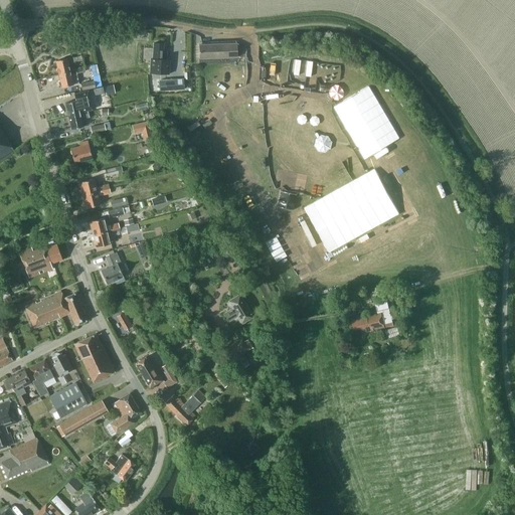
[(163,43),(153,43),(152,59),(150,59),(149,73),(168,74),(169,60),(166,59),(167,50),(163,50),(163,43)]
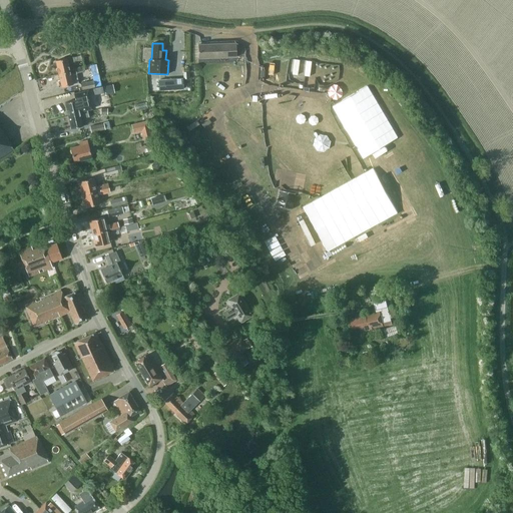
[(183,59),(183,43),(174,43),(174,59),(183,59)]
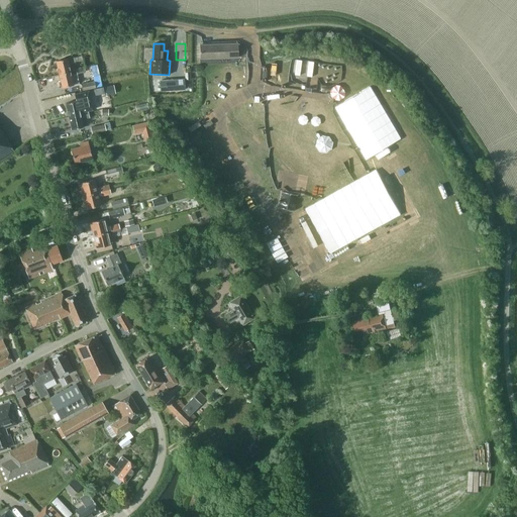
[(237,58),(237,43),(199,45),(199,59),(237,58)]
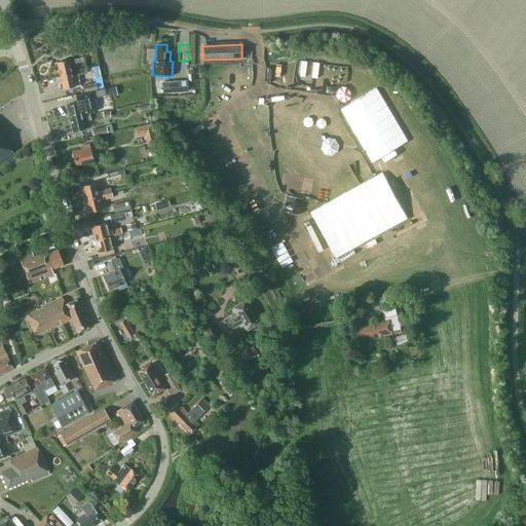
[(71,73),(71,72),(69,65),(75,64),(74,59),(57,63),(60,76),(71,73)]
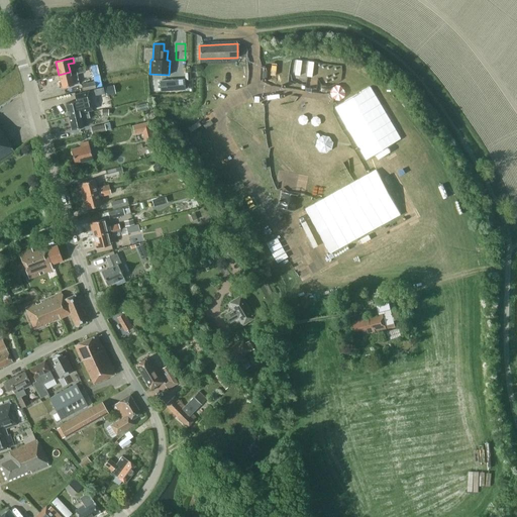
[(70,72),(59,75),(62,88),(73,85),(71,76),(84,72),(83,68),(70,71),(70,72)]
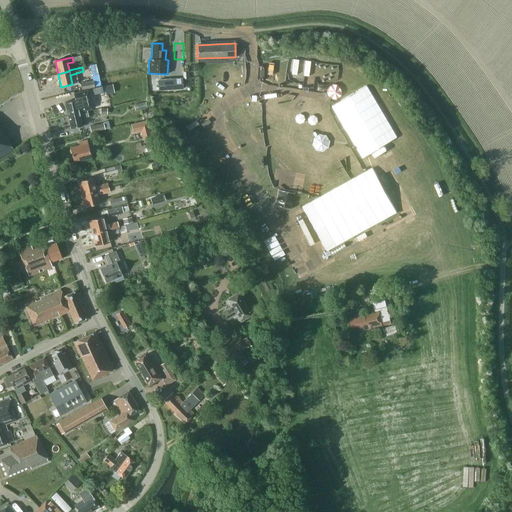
[(183,89),(182,78),(181,79),(175,80),(175,79),(173,79),(173,80),(169,80),(168,79),(158,80),(158,90),(183,89)]
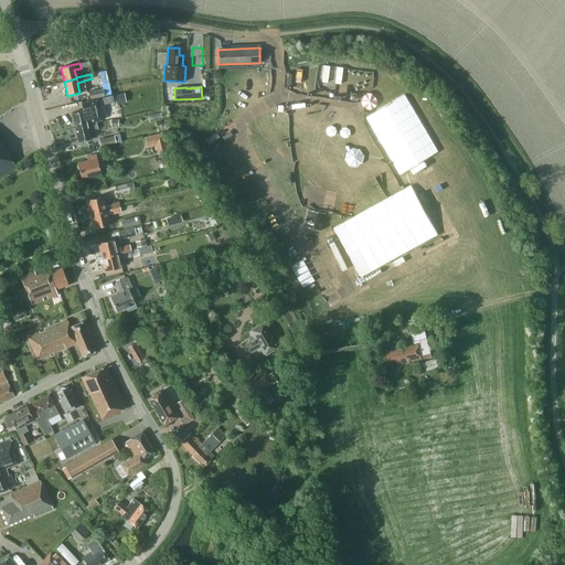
[(104,97),(103,88),(88,92),(89,99),(104,97)]
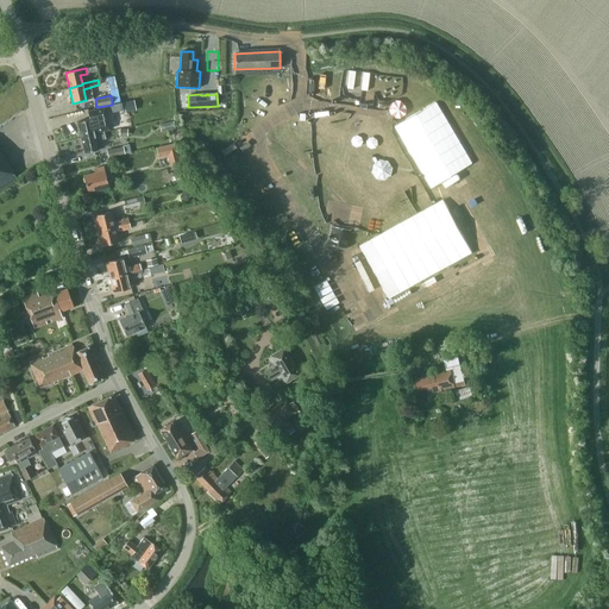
[(135,110),(132,100),(123,102),(125,112),(135,110)]
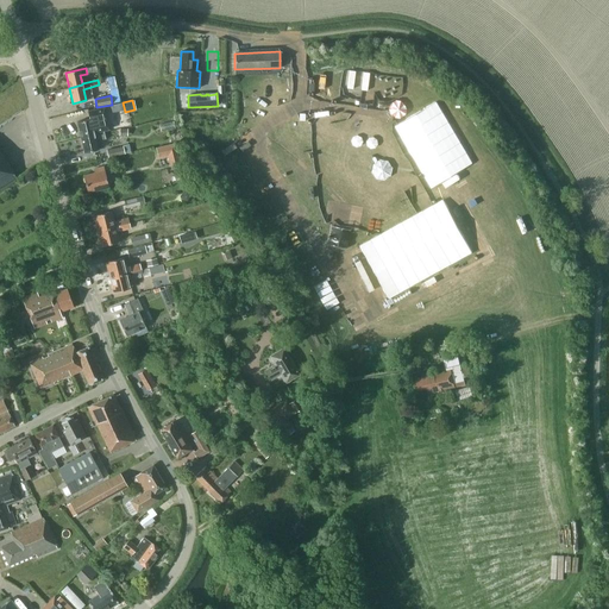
[(76,121),(80,138),(94,135),(93,133),(107,130),(102,108),(87,112),(88,119),(76,121)]
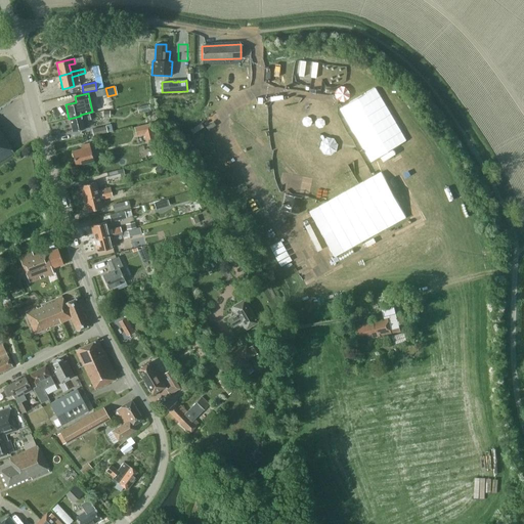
[(81,116),(69,119),(72,132),(84,129),(82,119),(87,118),(86,113),(80,115),(81,116)]
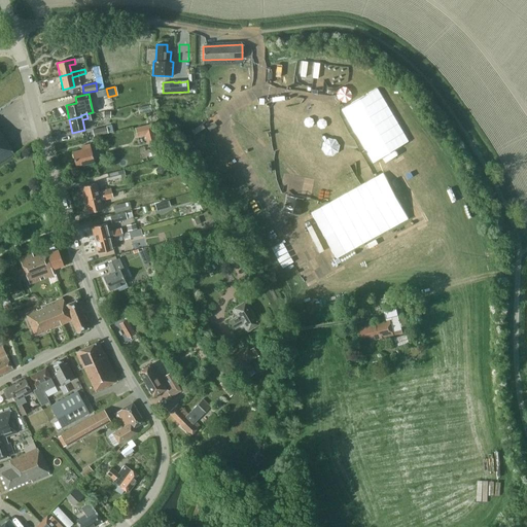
[(155,140),(151,124),(135,128),(137,137),(144,135),(146,143),(155,140)]
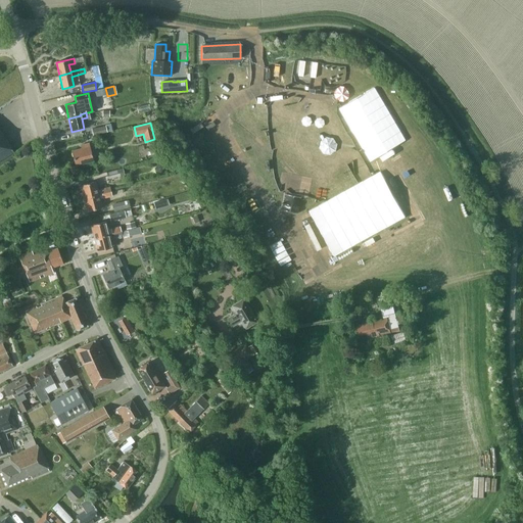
[(111,131),(110,124),(105,125),(105,126),(91,129),(92,135),(111,131)]
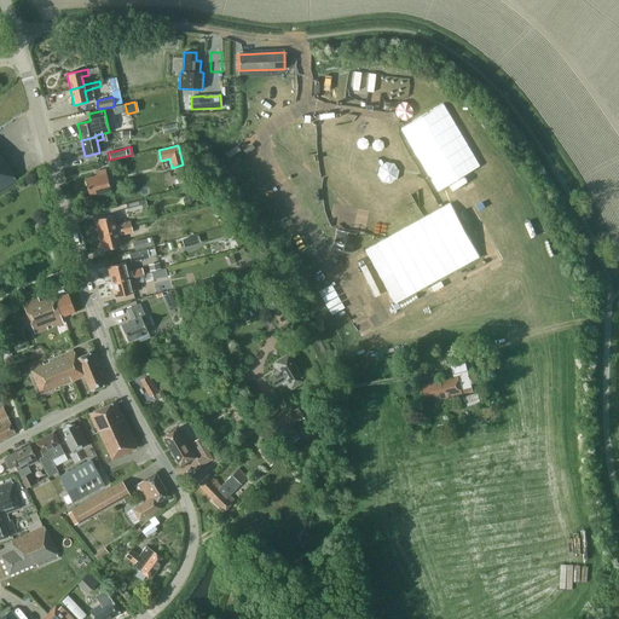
[(0,191),(16,181),(0,157),(0,191)]
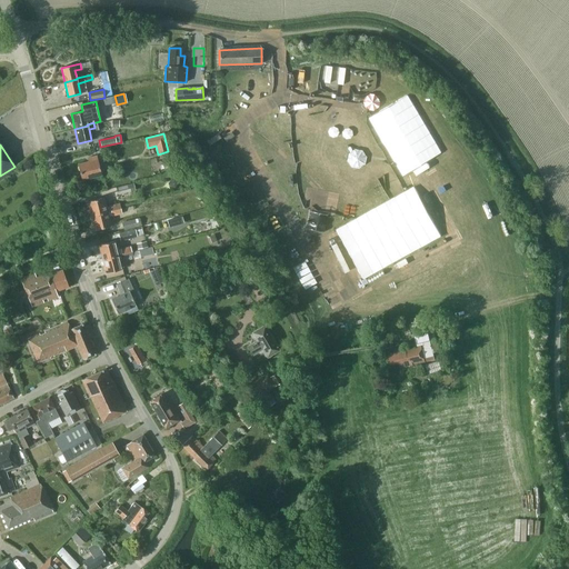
[(101,176),(96,156),(87,158),(88,162),(78,165),(81,180),(101,176)]
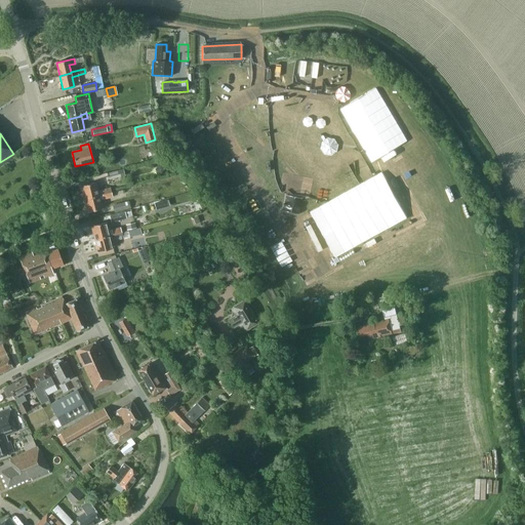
[(156,171),(161,174),(164,168),(158,165),(156,171)]
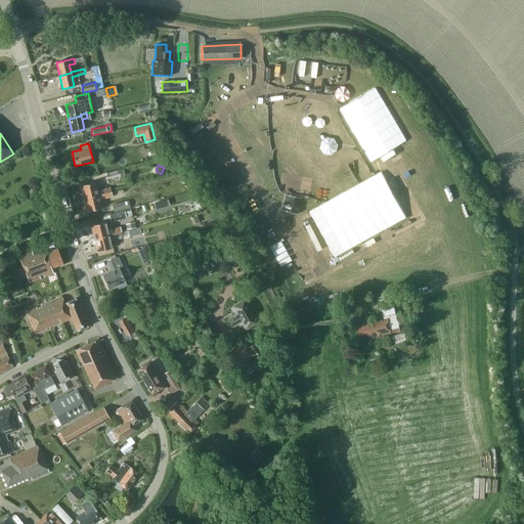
[(124,176),(123,169),(106,173),(108,179),(124,176)]
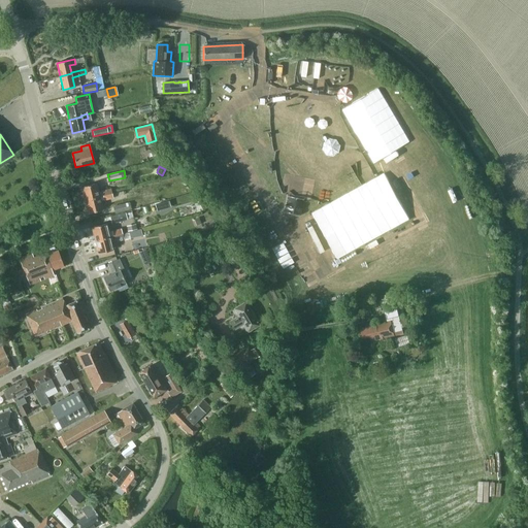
[(80,187),(85,201),(111,194),(110,189),(98,192),(96,183),(80,187)]
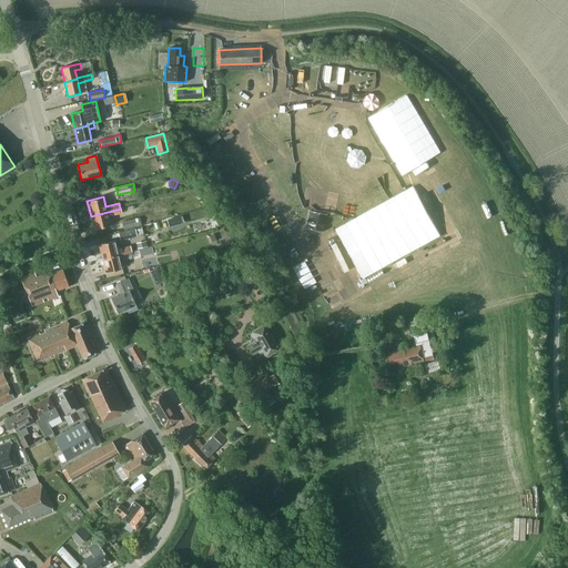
[(121,213),(120,209),(91,216),(94,230),(110,225),(108,216),(121,213)]
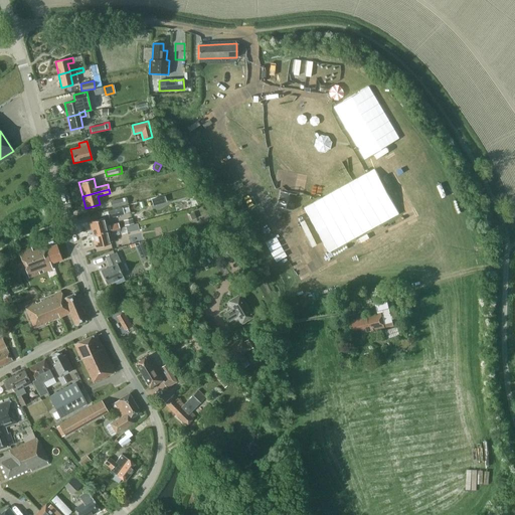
[(127,204),(126,197),(110,201),(112,208),(127,204)]
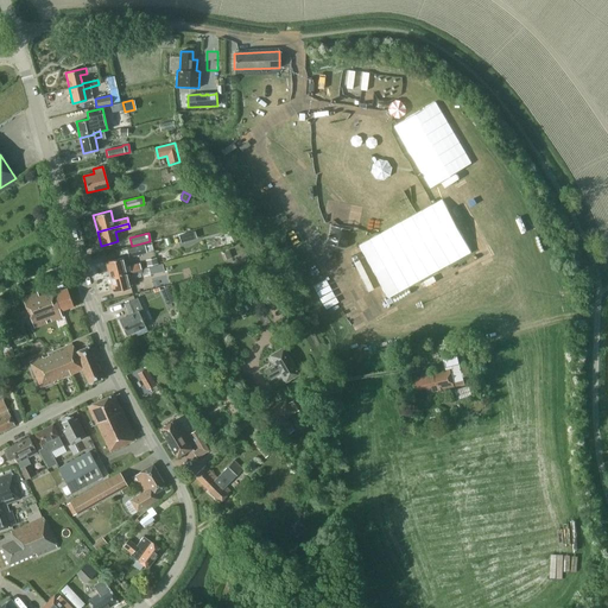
[(146,253),(144,245),(126,249),(128,258),(146,253)]
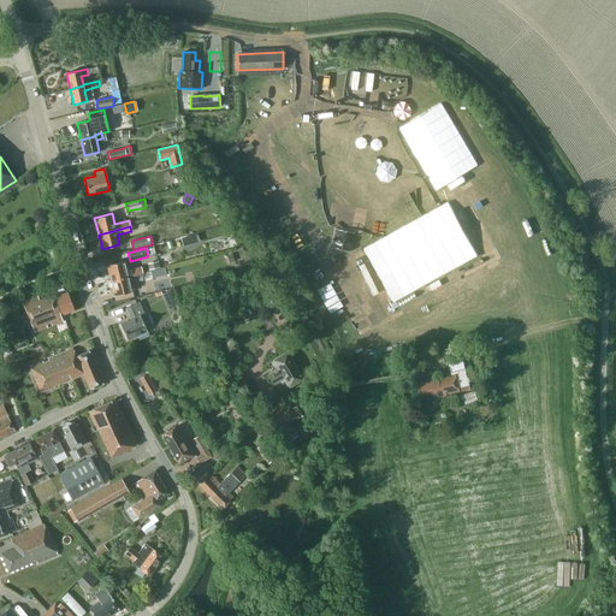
[(111,282),(142,274),(141,267),(126,271),(124,261),(106,266),(111,282)]
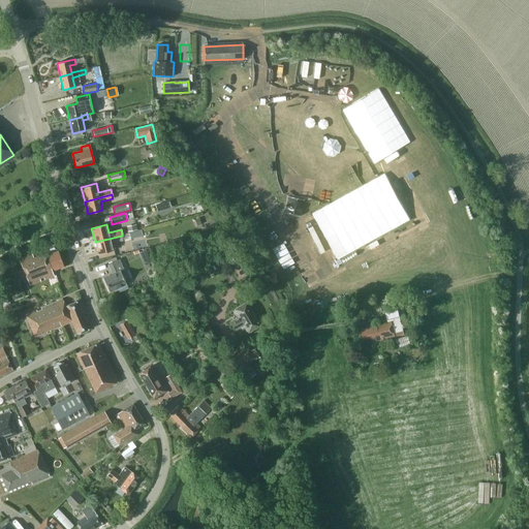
[(130,239),(143,236),(141,229),(128,232),(130,239)]
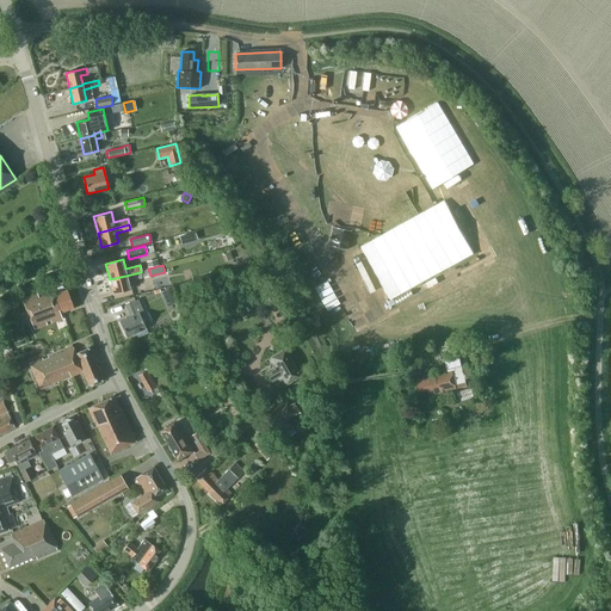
[(141,272),(110,279),(113,294),(130,289),(128,279),(142,276),(141,272)]
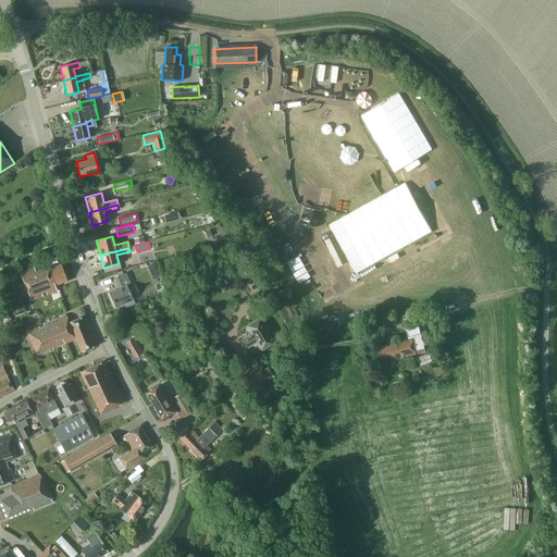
[(32,300),(41,297),(42,296),(41,294),(46,292),(47,294),(57,291),(54,286),(66,281),(60,264),(48,270),(45,263),(38,267),(39,270),(36,271),(35,269),(21,274),(32,300)]
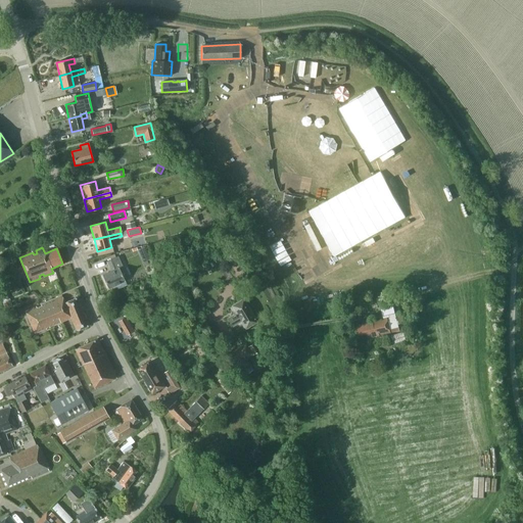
[(120,263),(117,256),(106,262),(110,272),(101,276),(107,289),(125,281),(116,264),(120,263)]
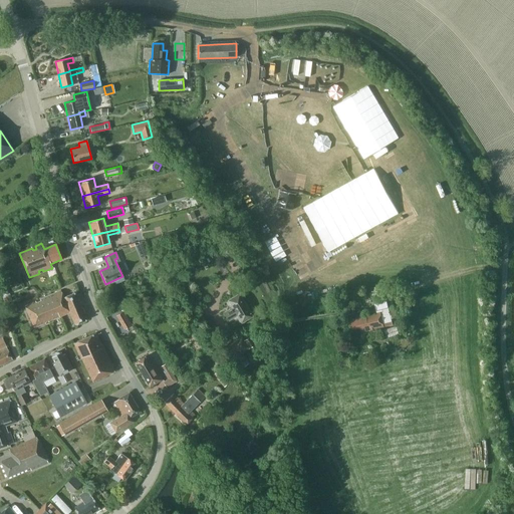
[(60,291),(50,295),(59,317),(68,313),(62,298),(63,297),(60,291)]
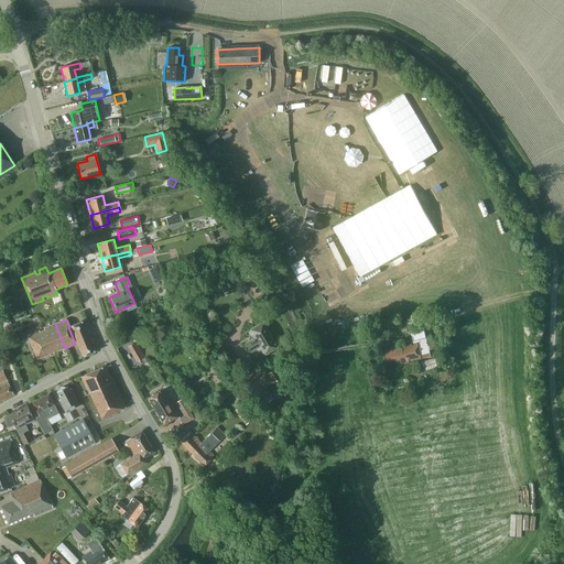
[(68,327),(75,344),(80,356),(95,350),(83,321),(69,326),(68,327)]
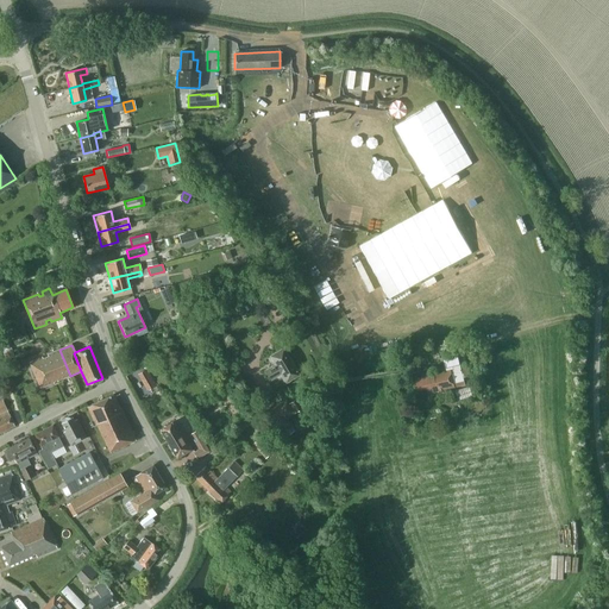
[(299,375),(283,349),(269,356),(275,365),(264,371),(270,380),(280,375),(286,383),(299,375)]
